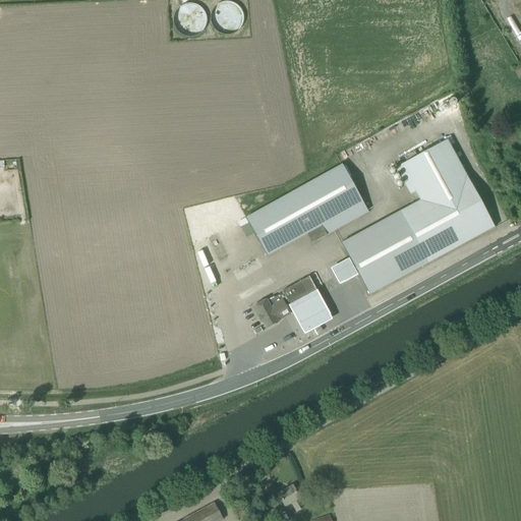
[(369,295),(427,264),(495,227),(466,175),(466,176),(447,139),(400,165),(420,200),(341,243),(349,256),(369,295)]
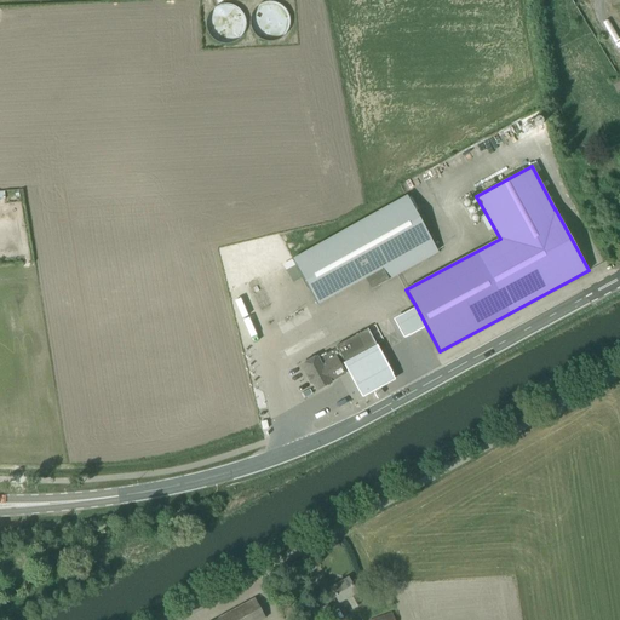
[(371,290),(437,252),(406,197),(292,260),(316,305),(365,279),(371,290)]
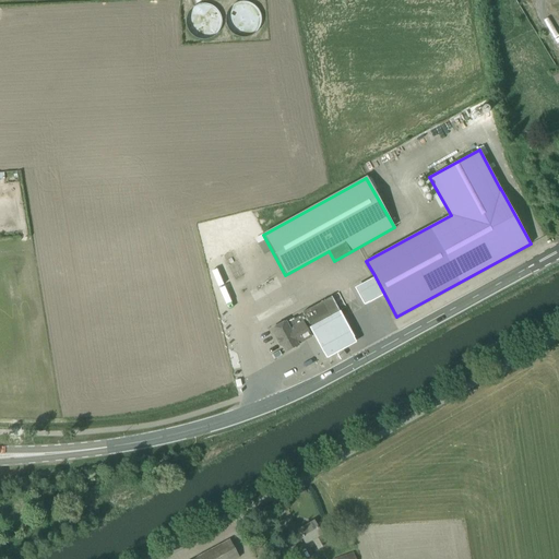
[(286,322),(271,330),(280,346),(282,345),(285,353),(298,345),(296,343),(310,335),(306,328),(309,325),(310,328),(339,311),(331,297),(302,312),(304,313),(295,319),(298,325),(290,330),(286,322)]
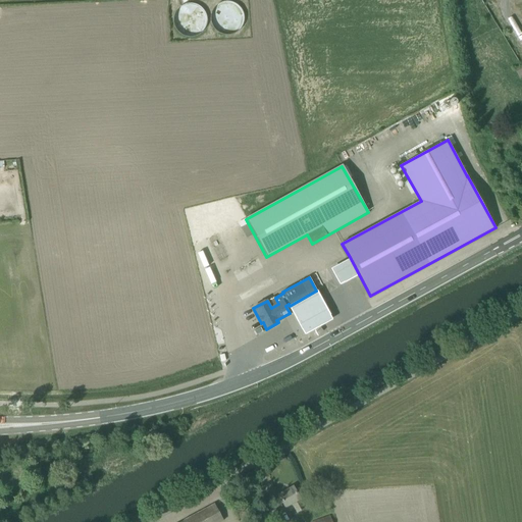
[(315,295),(286,311),(302,340),(330,324),(315,295)]
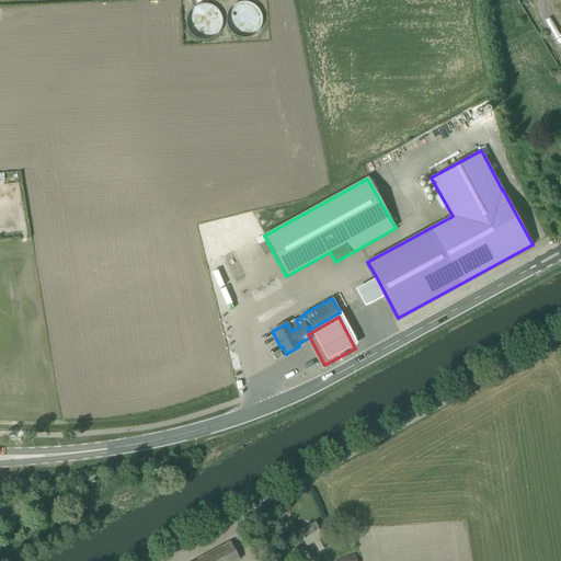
[(299,533),(307,546),(313,541),(319,551),(328,546),(315,524),(299,533)]
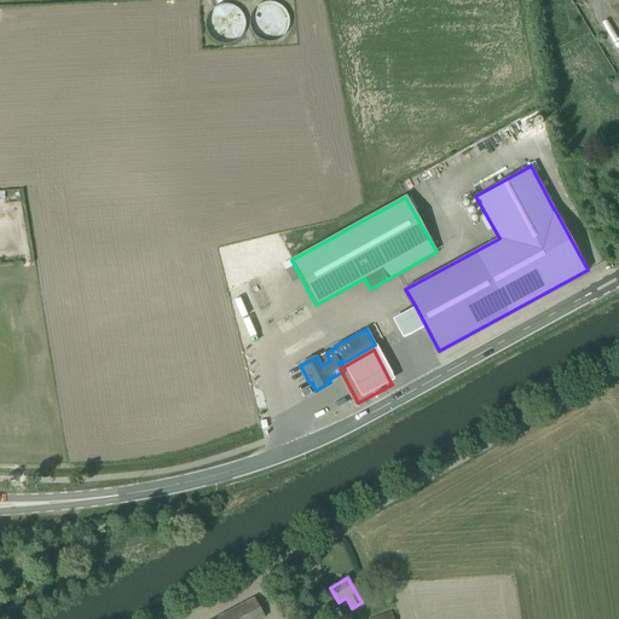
[(261,618),(265,618),(254,599),(215,618),(261,618)]
